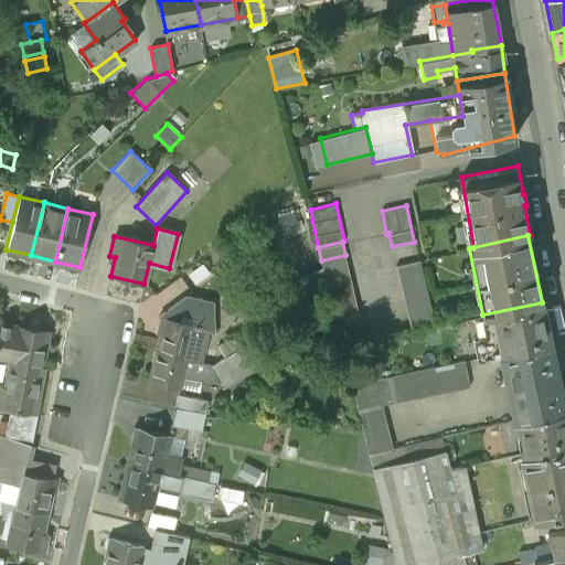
[(345,255),(321,260),(328,292),(352,287),(345,255)]
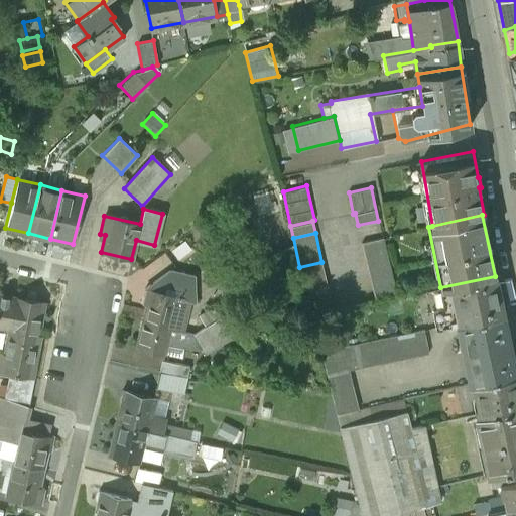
[(383,236),(361,241),(364,254),(386,248),(383,236)]
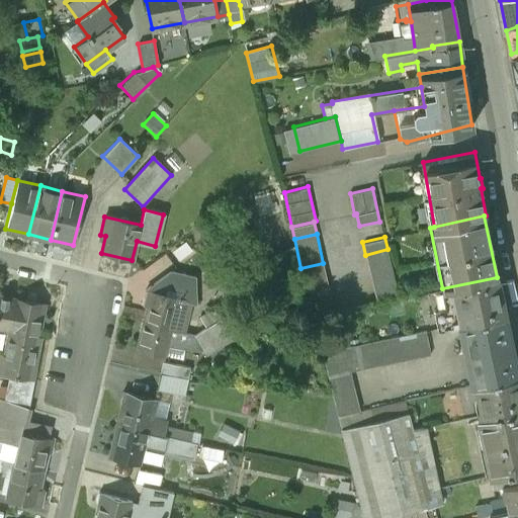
[(387,249),(365,255),(376,301),(399,297),(387,249)]
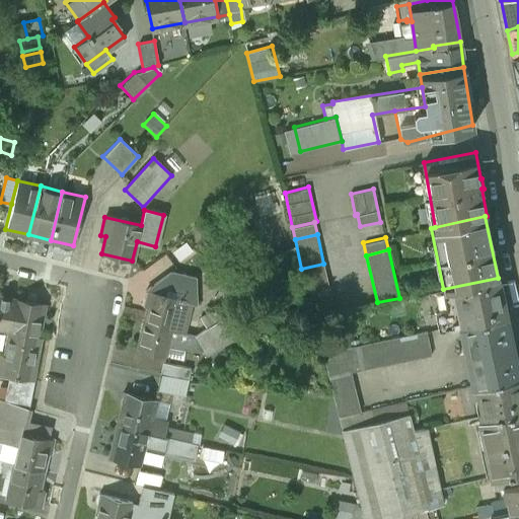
[(164,252),(141,270),(149,281),(172,264),(164,252)]
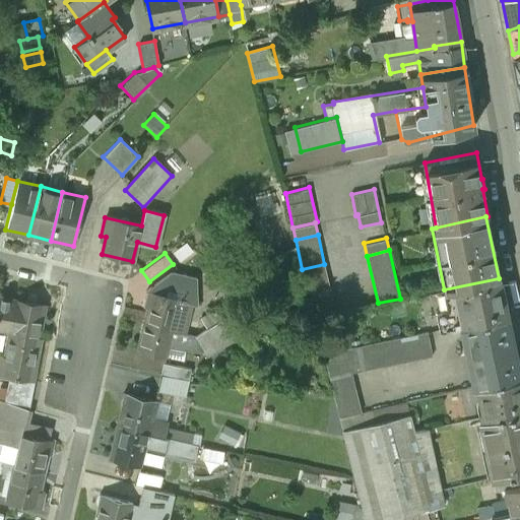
[(335,311),(324,264),(302,269),(313,316),(335,311)]
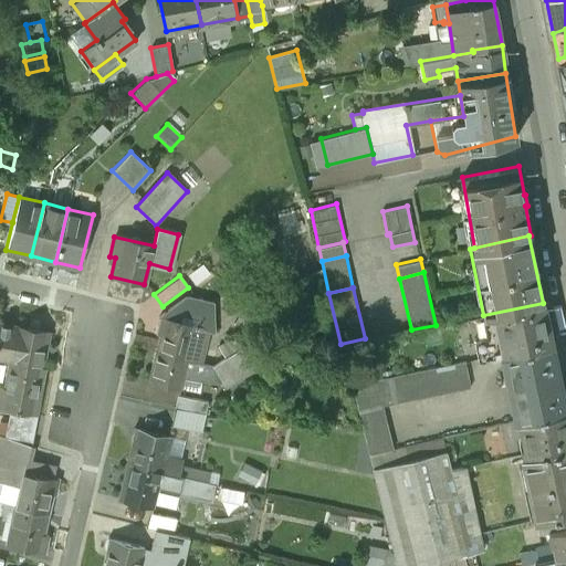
[(187,295),(158,316),(160,317),(157,327),(160,328),(155,352),(199,363),(208,328),(215,331),(215,302),(187,295)]
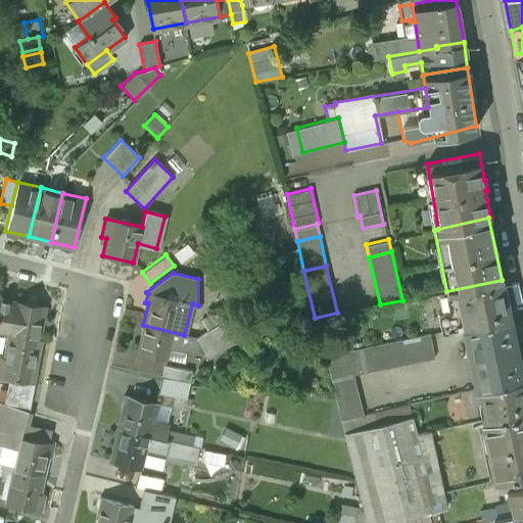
[(446,291),(453,327),(461,326),(509,316),(502,280),(446,291)]
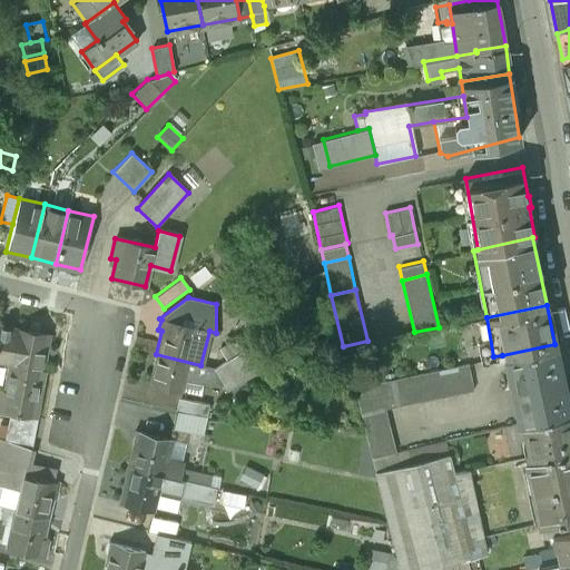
[(50,335),(0,325),(0,362),(9,364),(41,370),(46,345),(48,346),(50,335)]
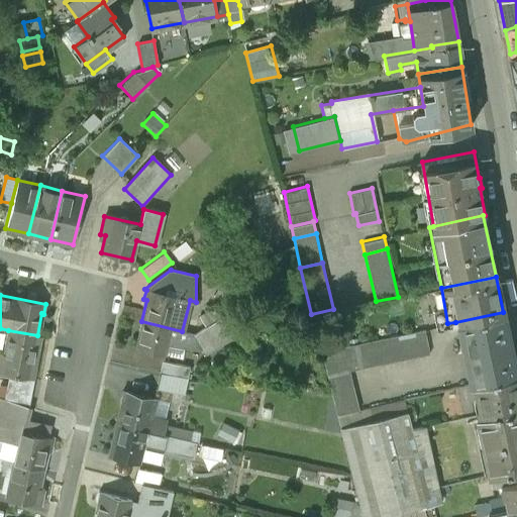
[(231,296),(198,316),(204,327),(224,315),(229,312),(238,306),(231,296)]
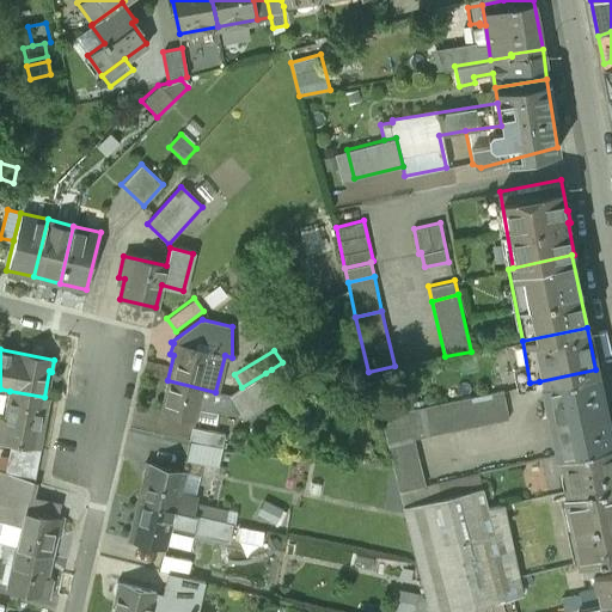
[(282,385),(271,369),(265,373),(275,389),(282,385)]
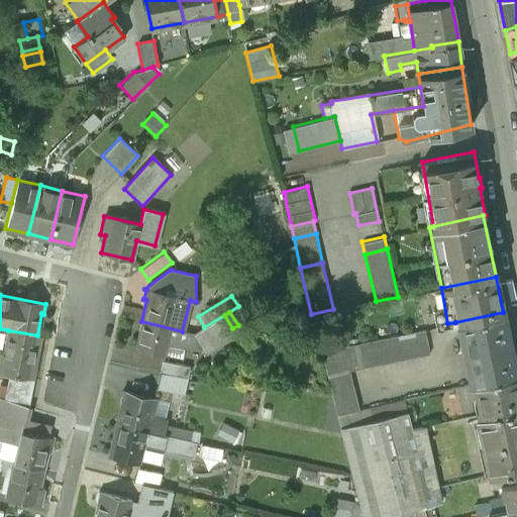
[(503,312),(455,322),(470,383),(475,382),(516,373),(503,312)]
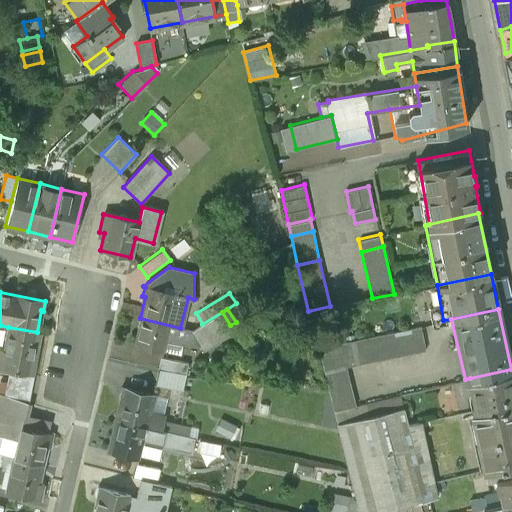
[(180,328),(140,318),(134,343),(164,350),(166,341),(192,345),(191,354),(198,355),(202,355),(202,350),(234,331),(230,325),(222,312),(202,324),(192,331),(180,328)]
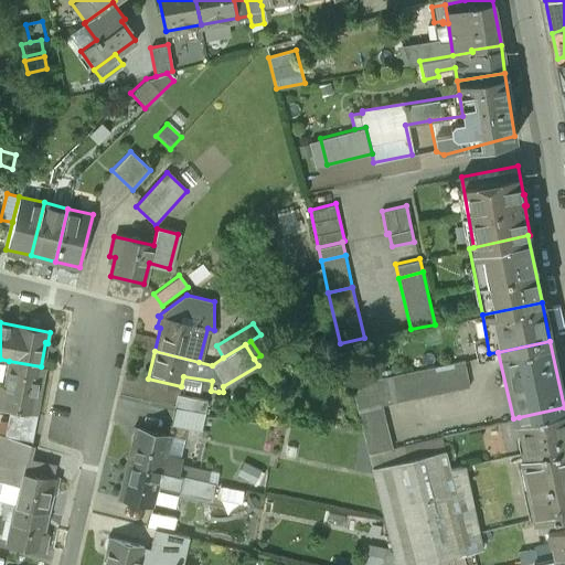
[(465,359),(350,383),(369,452),(394,447),(384,404),(470,385),(465,359)]
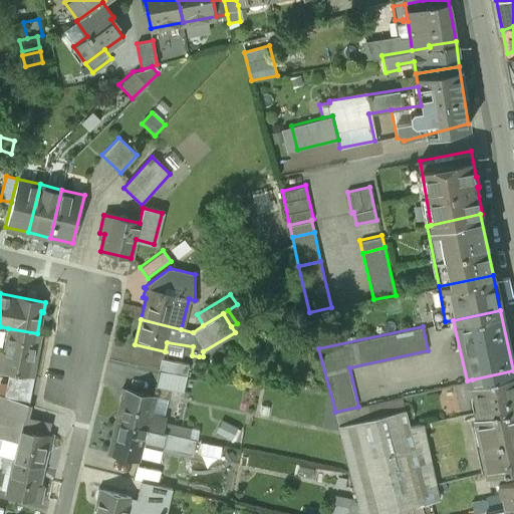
[(37,333),(8,328),(4,350),(0,348),(0,367),(10,369),(29,373),(37,333)]
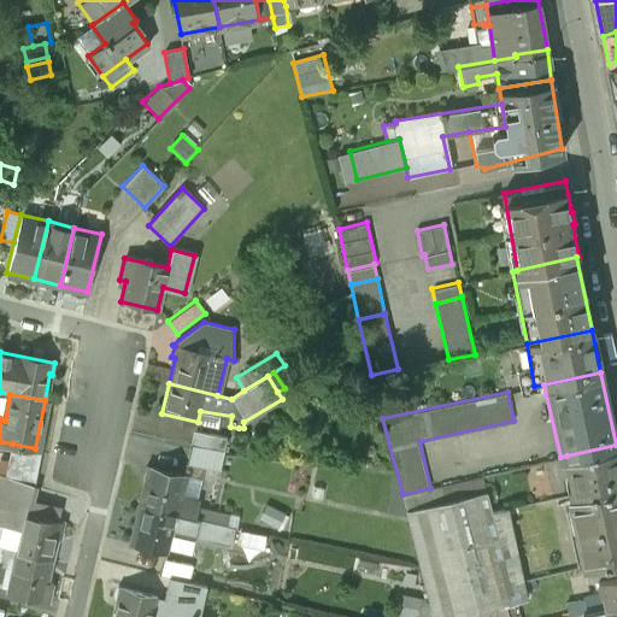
[(217,436),(193,430),(189,445),(213,451),(217,436)]
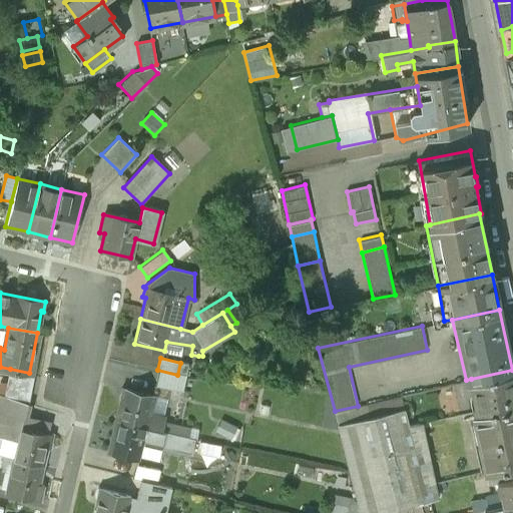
[(29,373),(10,369),(5,395),(24,401),(29,373)]
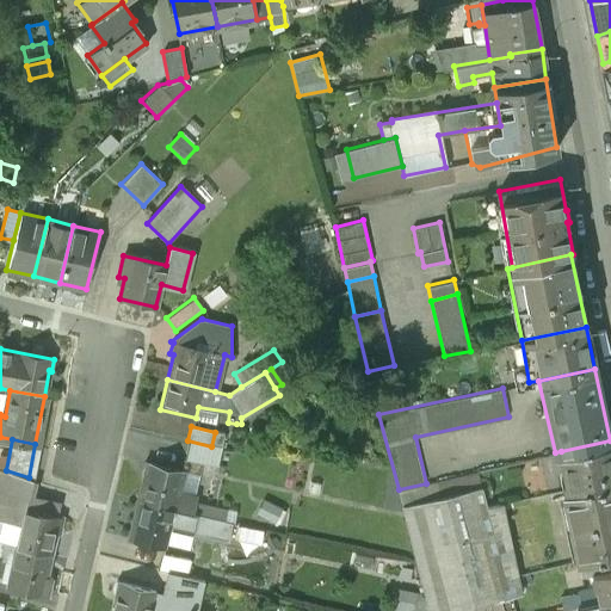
[(211,446),(187,440),(184,455),(216,463),(220,449),(211,446)]
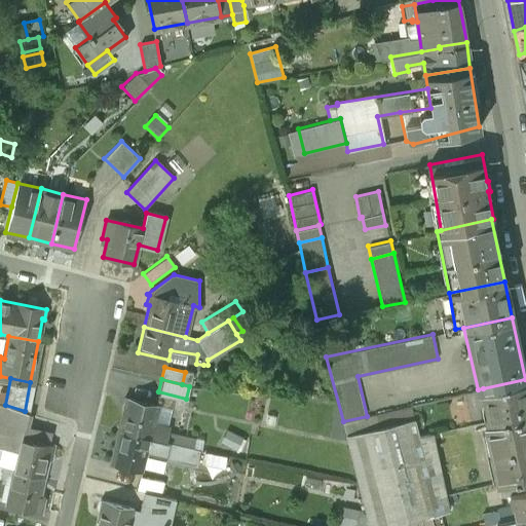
[(525,379),(483,388),(489,421),(525,413),(525,379)]
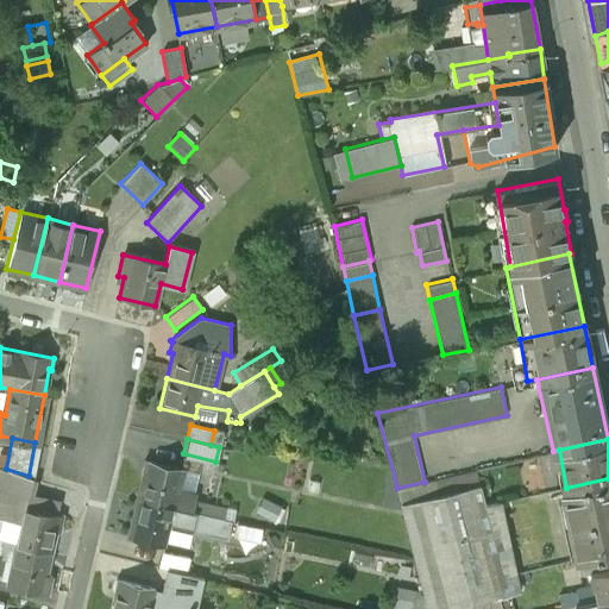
[(182,469),(144,460),(142,470),(145,471),(138,497),(193,510),(195,500),(196,495),(177,490),(182,469)]
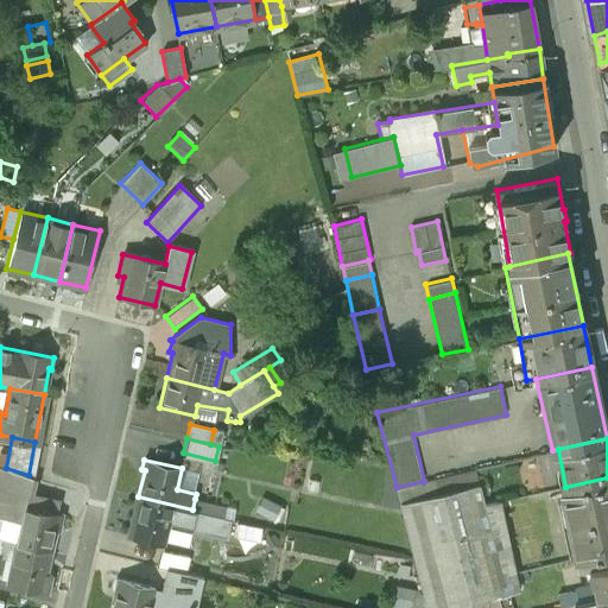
[(29,475),(6,468),(0,488),(5,489),(29,495),(29,493),(33,476),(29,475)]
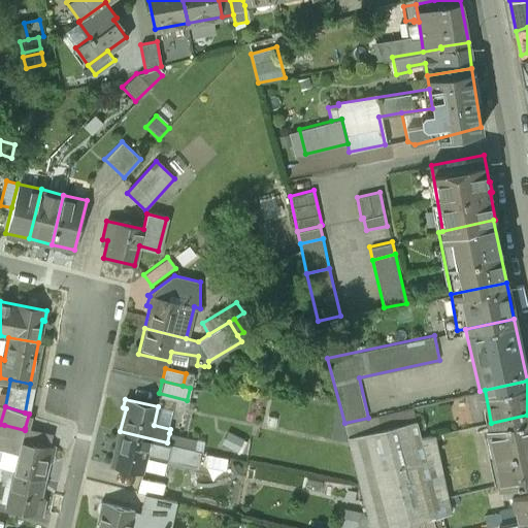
[(368,418),(344,423),(370,527),(391,527),(429,519),(428,517),(450,512),(434,434),(421,437),(413,406),(368,418)]
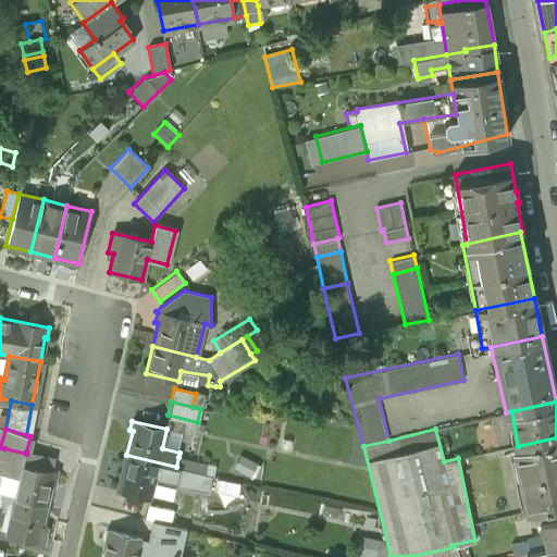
[(556,437),(518,446),(512,447),(527,510),(556,504),(556,437)]
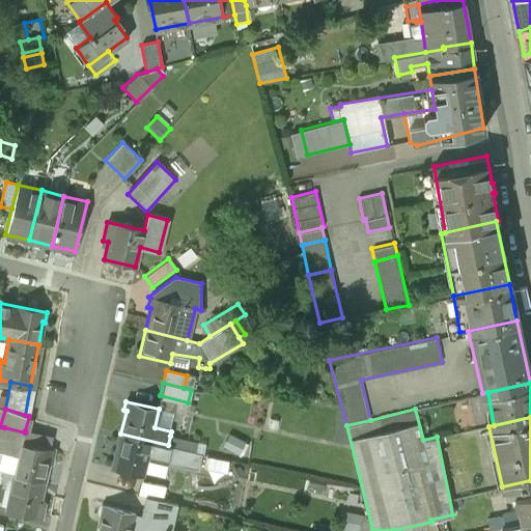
[(48,436),(25,430),(25,432),(4,427),(2,437),(6,438),(3,448),(19,451),(14,474),(43,480),(48,458),(51,459),(53,449),(45,447),(48,436)]
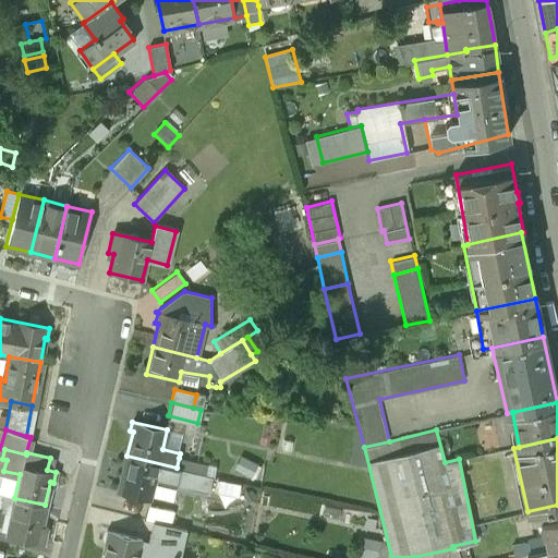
[(177,468),(126,456),(119,489),(150,497),(155,481),(177,485),(177,484),(208,492),(211,475),(205,474),(183,470),(177,468)]
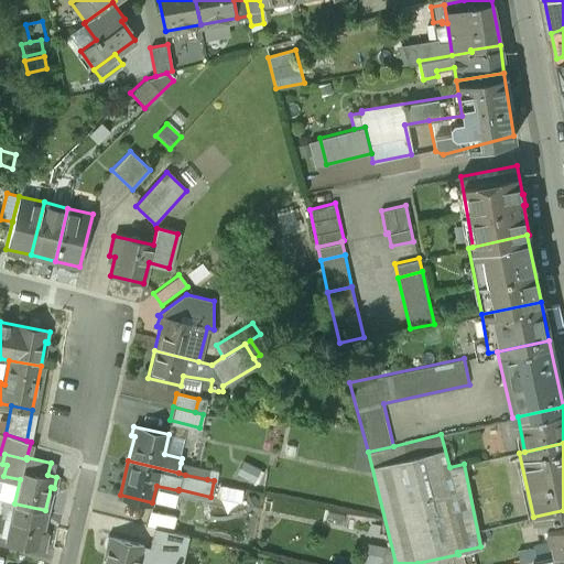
[(209,469),(181,463),(179,473),(185,475),(207,479),(209,469)]
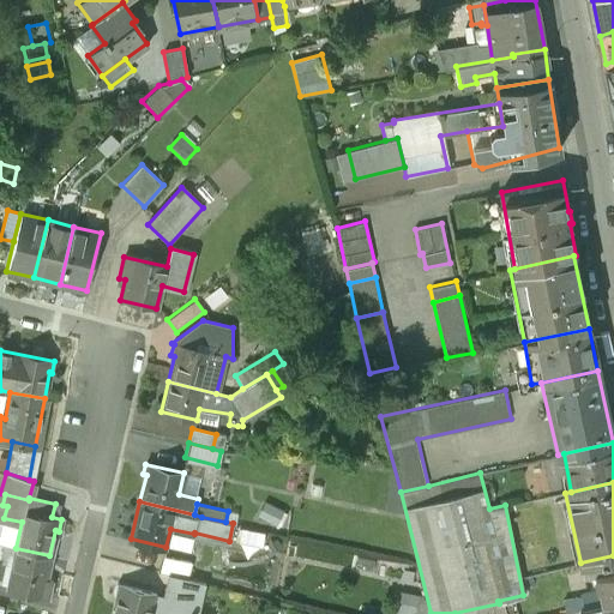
[(245,540),(269,545),(271,528),(247,523),(245,540)]
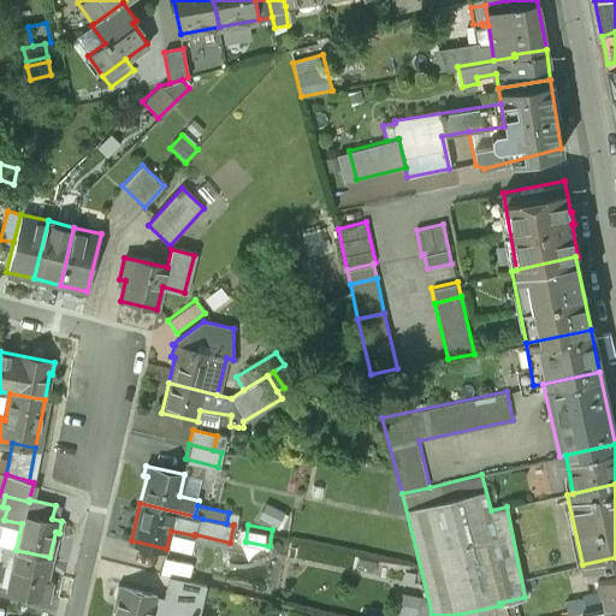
[(49,557),(16,550),(6,590),(47,599),(51,582),(45,581),(49,557)]
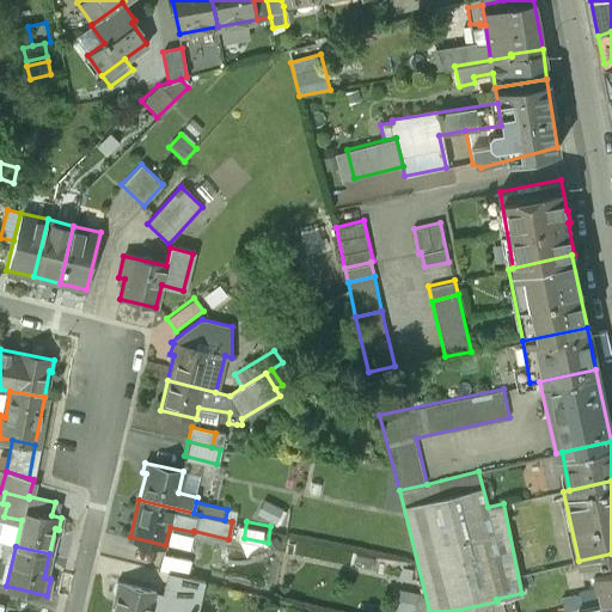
[(189,560),(161,554),(157,569),(167,571),(185,576),(189,560)]
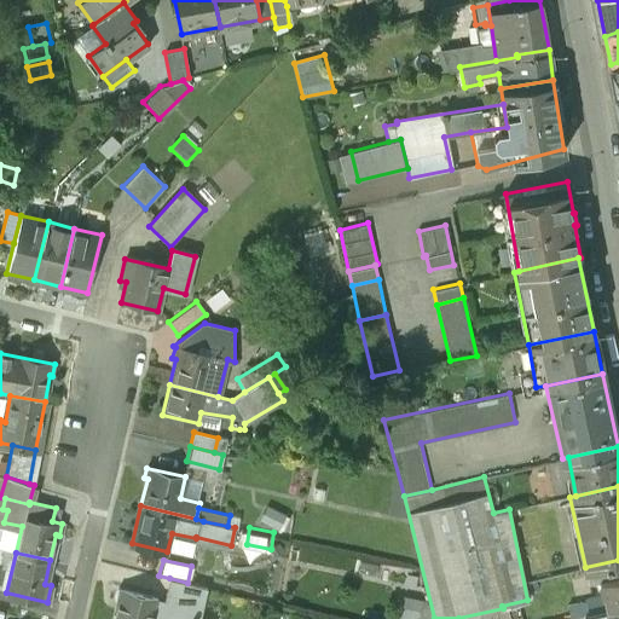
[(618,576),(600,580),(602,595),(603,595),(607,609),(618,607),(618,576)]
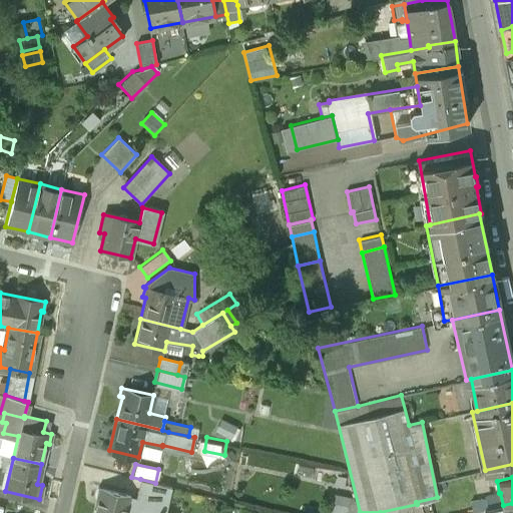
[(155,483),(140,479),(137,490),(169,497),(171,487),(155,483)]
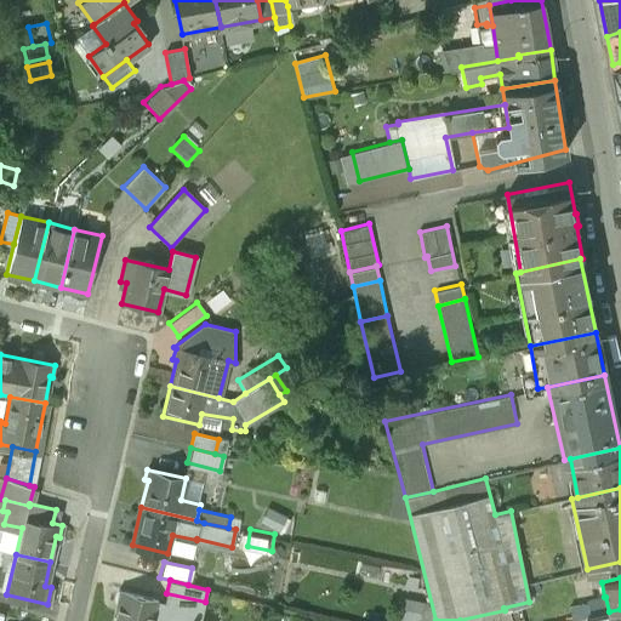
[(165,600),(119,590),(117,600),(119,600),(114,620),(199,620),(205,602),(166,593),(165,600)]
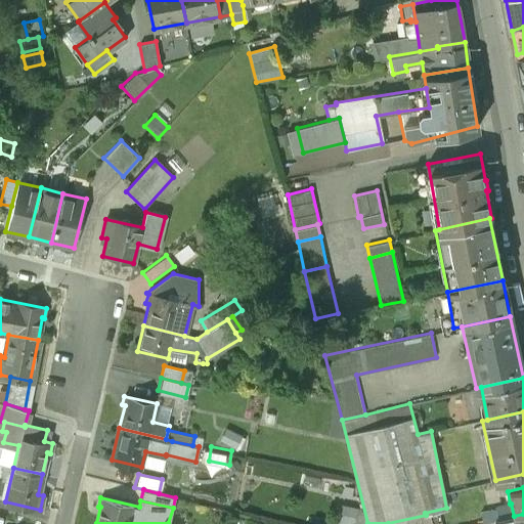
[(523,523),(523,514),(514,516),(483,523),(523,523)]
